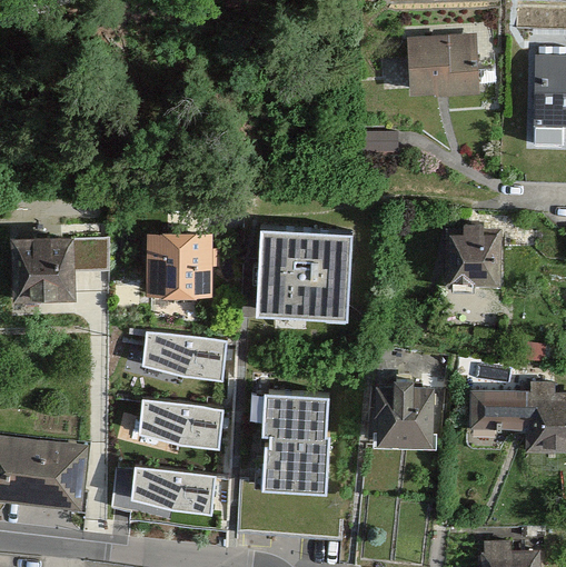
[(408,41),(410,99),(482,98),(480,39),(408,41)]
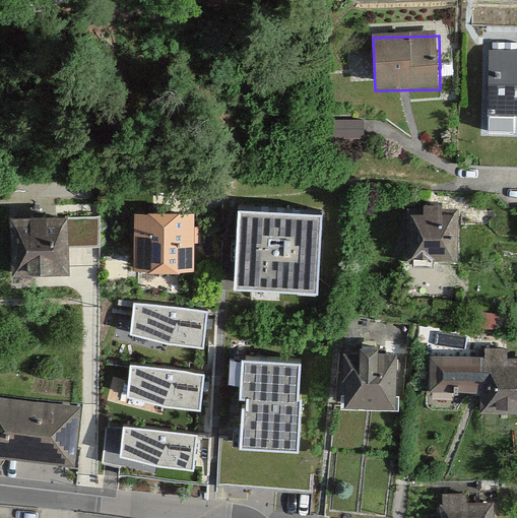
[(516,51),(490,51),(488,140),(516,140),(516,51)]
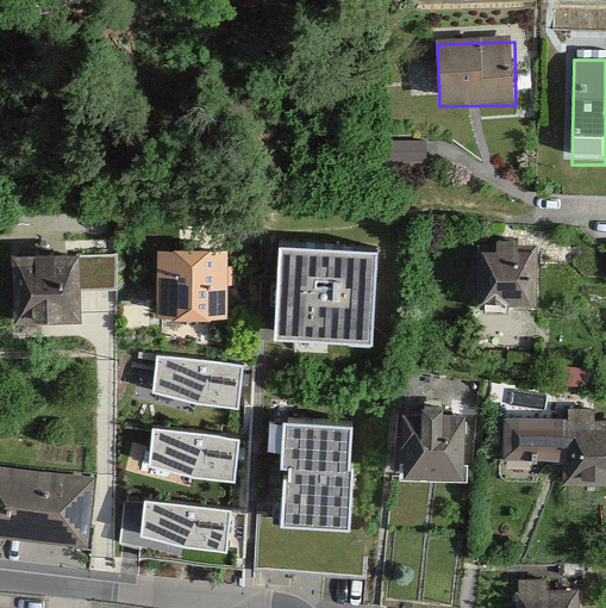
[(535,247),(478,246),(476,295),(533,296),(535,247)]
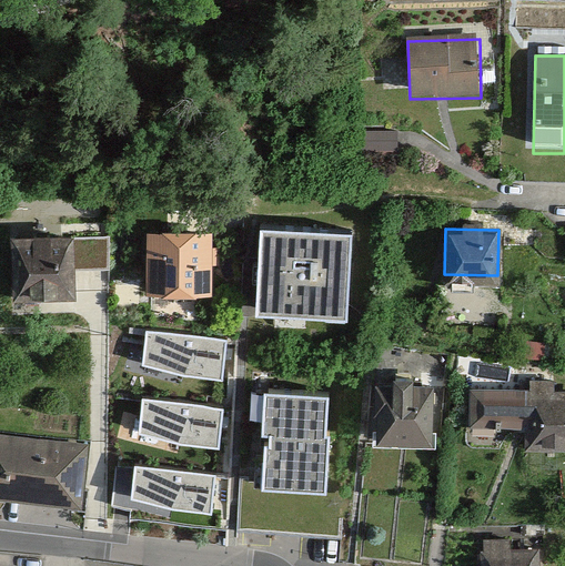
[(144,239),(147,302),(213,299),(211,235),(144,239)]
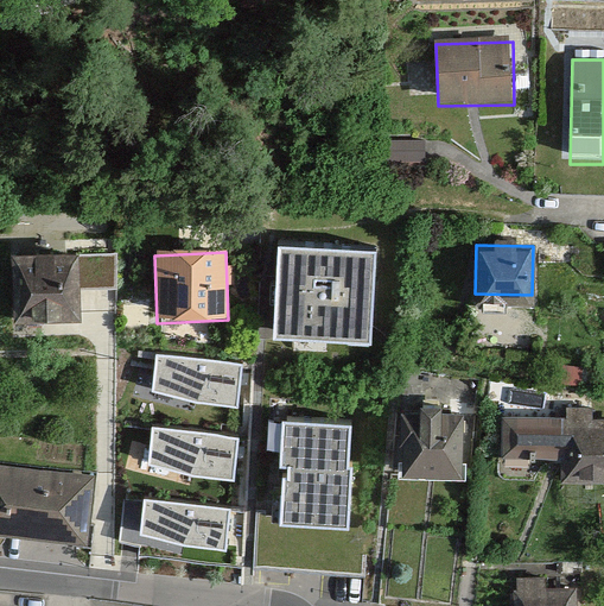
[(279,253),(277,342),(374,345),(376,257),(279,253)]
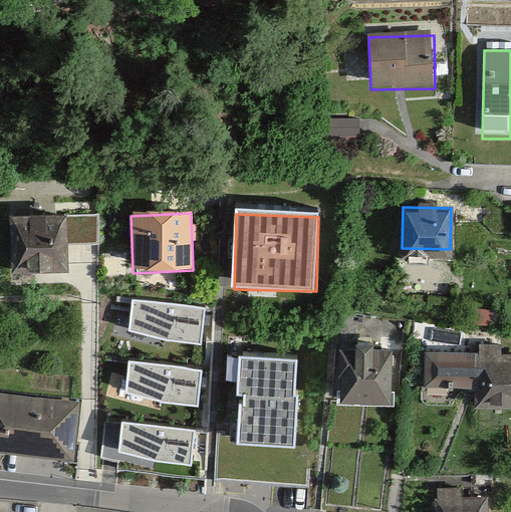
[(67,224),(12,223),(11,279),(67,280),(67,224)]
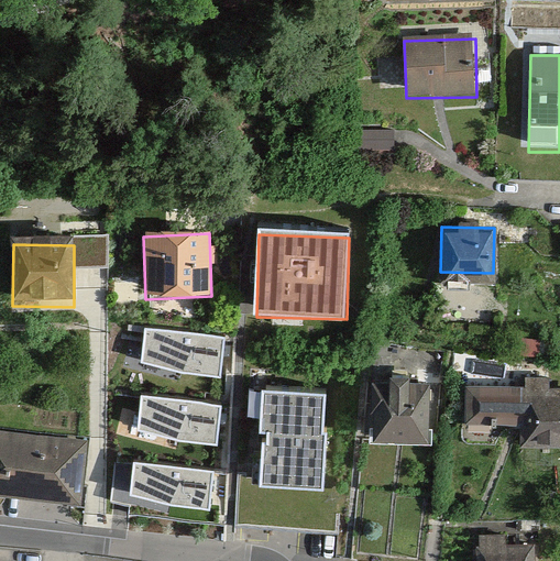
[(220,336),(142,328),(140,358),(175,374),(218,375),(220,336)]
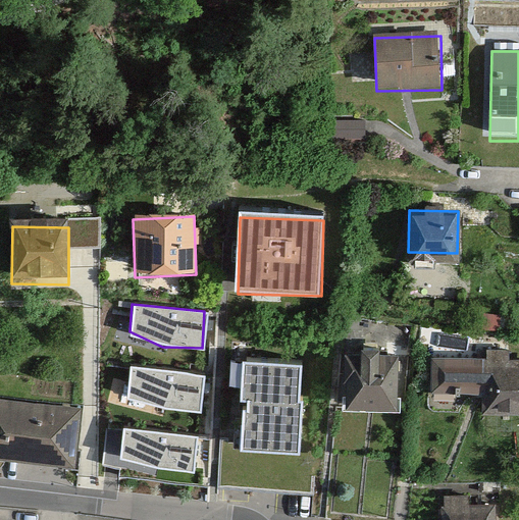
[(346,358),(346,414),(400,414),(401,358),(346,358)]
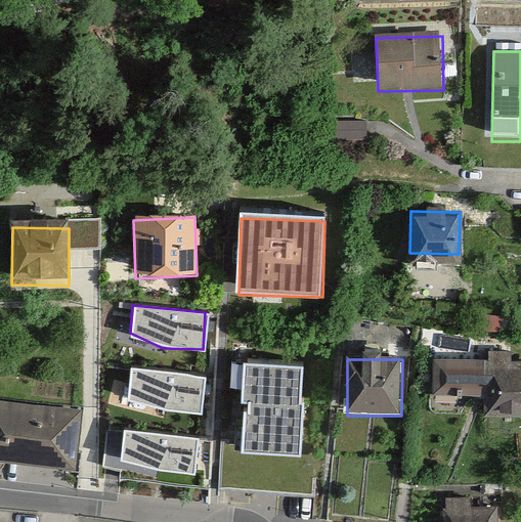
[(204,375),(128,366),(125,396),(165,407),(201,412),(204,375)]
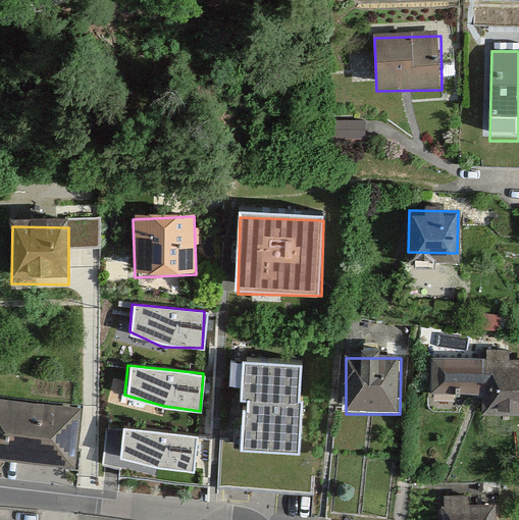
[(518,366),(432,366),(432,398),(489,399),(489,417),(518,417),(518,366)]
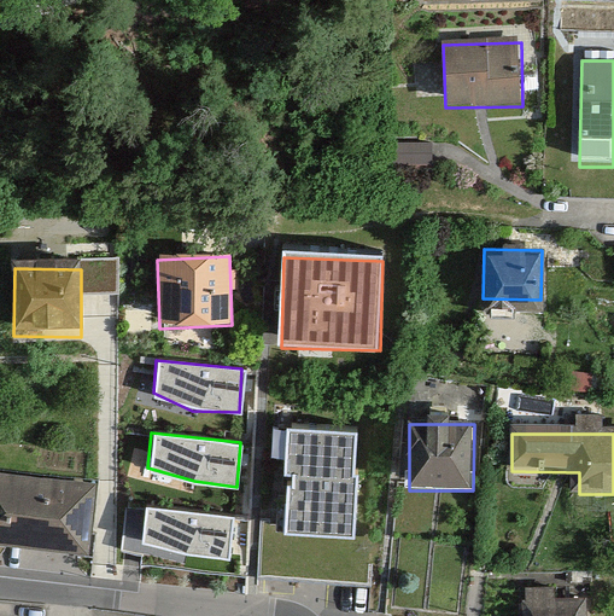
[(356,437),(285,436),(282,536),(354,538),(356,437)]
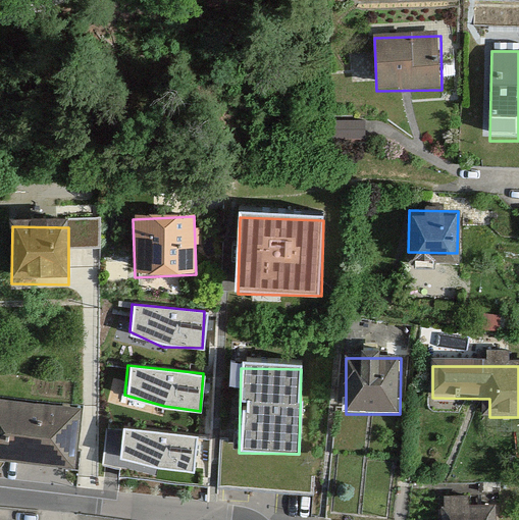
[(79,405),(0,398),(0,461),(73,467),(79,405)]
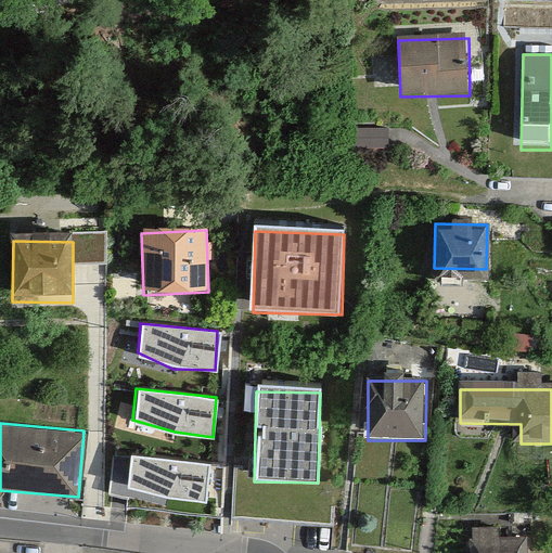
[(210,463),(130,455),(127,486),(169,499),(207,503),(210,463)]
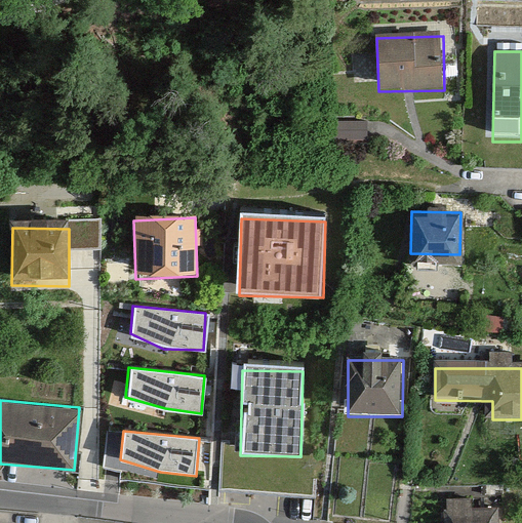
[(500,522),(502,503),(444,503),(444,522),(500,522)]
